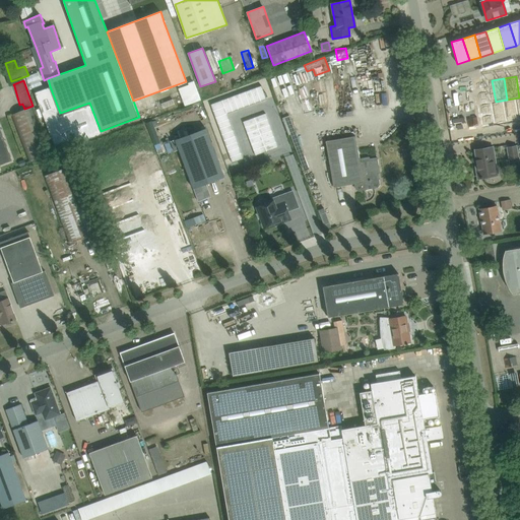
[(492,80),(479,82),(483,104),(496,102),(492,80)]
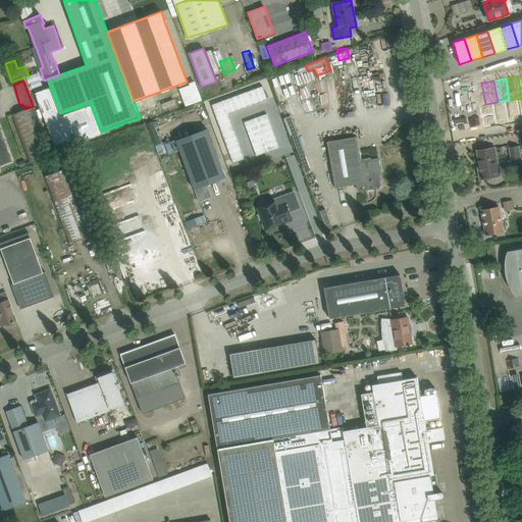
[(179,89),(186,106),(202,100),(195,82),(189,84),(190,85),(179,89)]
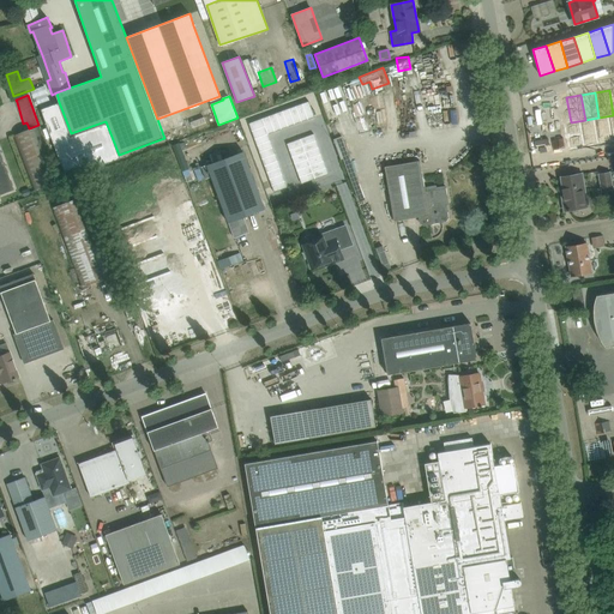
[(314,116),(308,101),(302,103),(308,119),(314,116)]
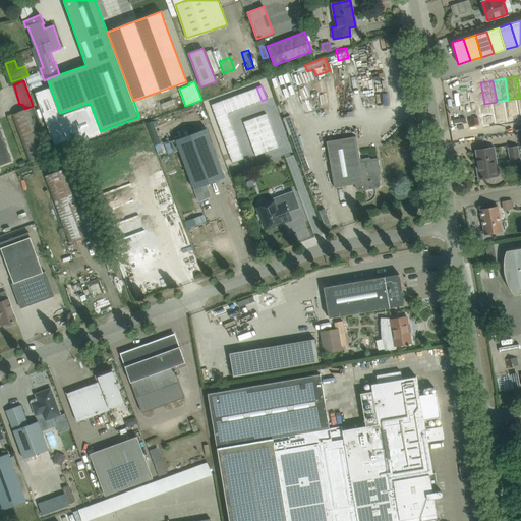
[(50,87),(35,92),(56,151),(103,134),(101,131),(90,103),(60,113),(50,87)]
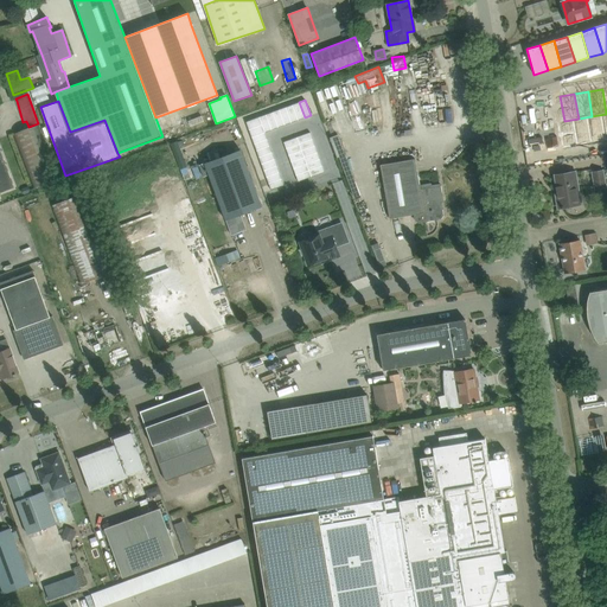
[(305,117),(299,102),(292,104),(298,120),(305,117)]
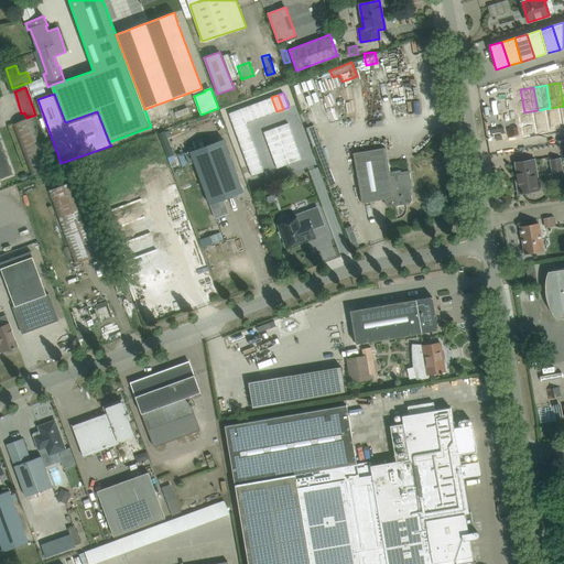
[(271,97),(264,99),(270,114),(277,111),(271,97)]
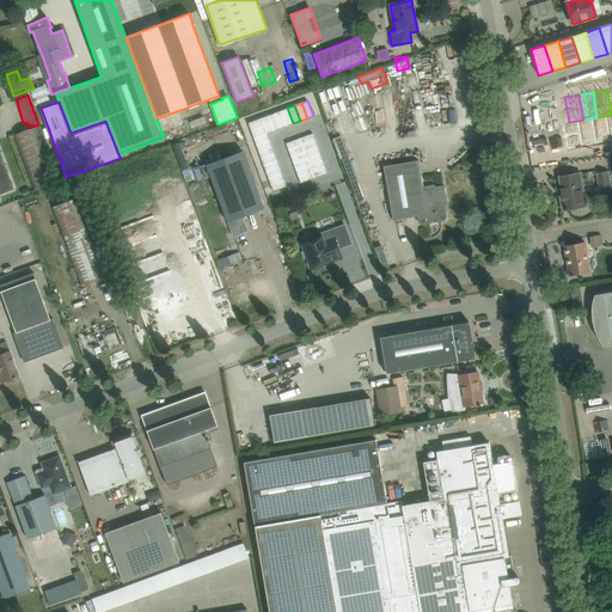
[(293,123),(287,108),(281,110),(287,126),(293,123)]
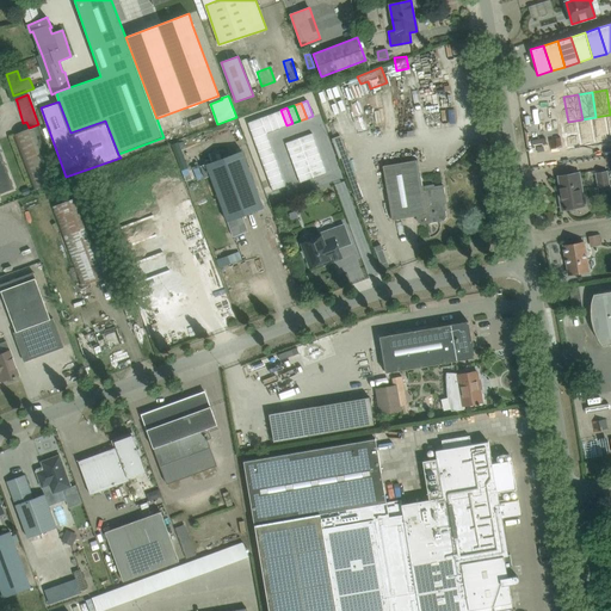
[(287,125),(281,110),(273,112),(279,128),(287,125)]
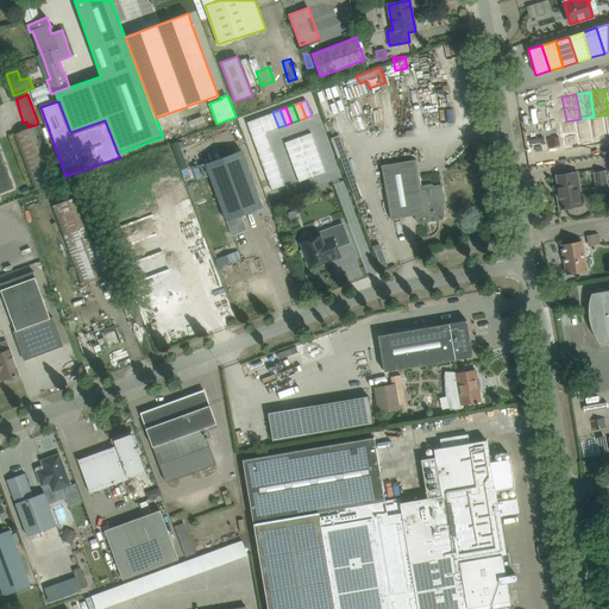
[(278,127),(272,112),(267,114),(272,131),(278,127)]
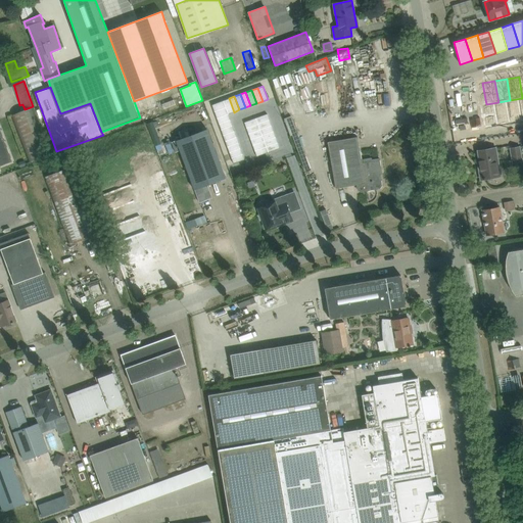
[(234,112),(229,98),(223,101),(211,105),(214,111),(226,107),(228,114),(234,112)]
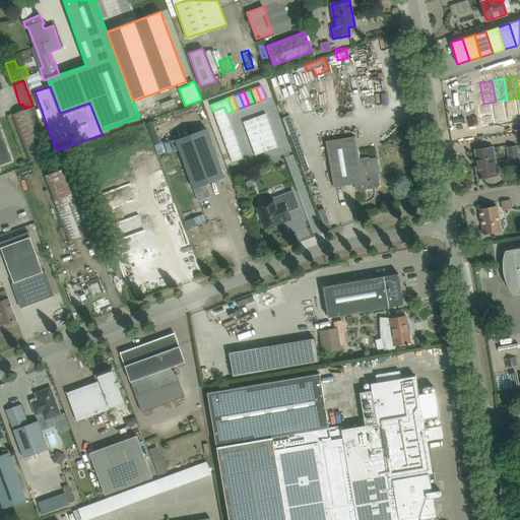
[(519,102),(519,98),(507,100),(511,122),(517,121),(519,120),(519,102)]
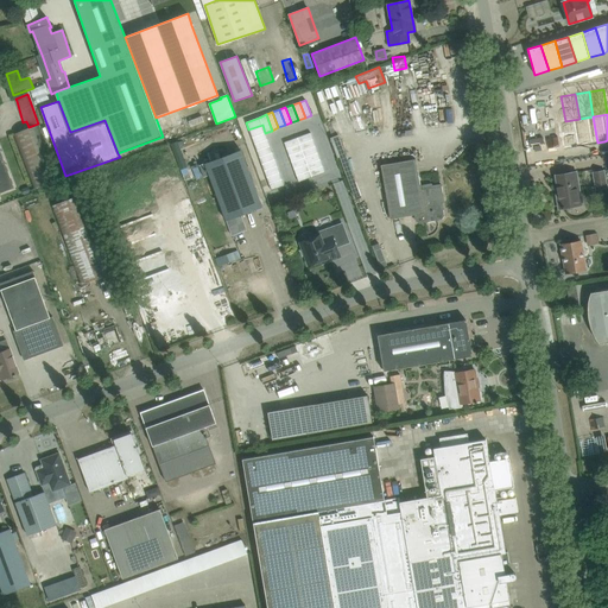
[(593,116),(580,119),(583,145),(593,144),(597,143),(593,116)]
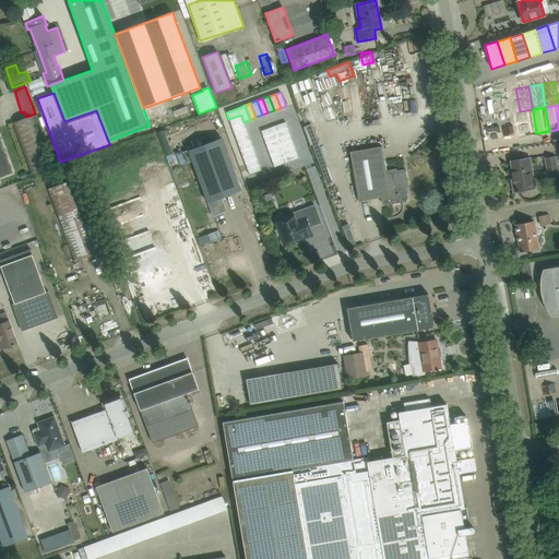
[(533,109),(520,111),(523,135),(536,133),(533,109)]
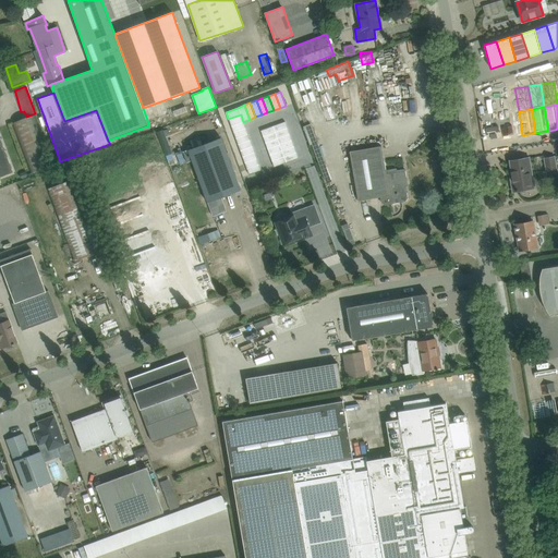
[(33,114),(13,124),(31,169),(51,161),(33,114)]
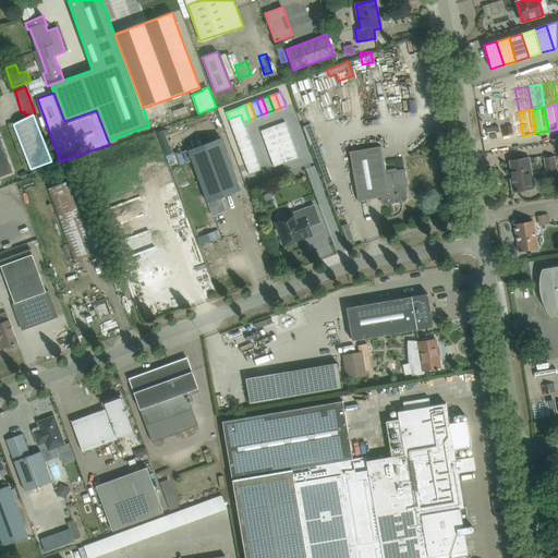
[(245,128),(243,122),(241,114),(228,119),(231,126),(233,133),(245,128)]
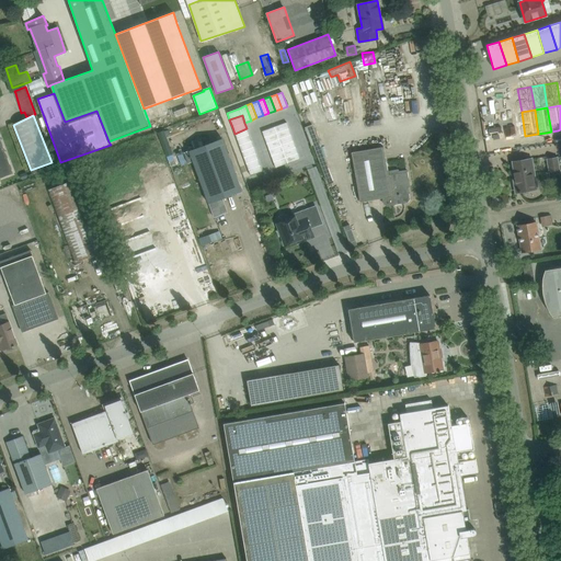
[(288,127),(286,121),(274,125),(276,132),(288,127)]
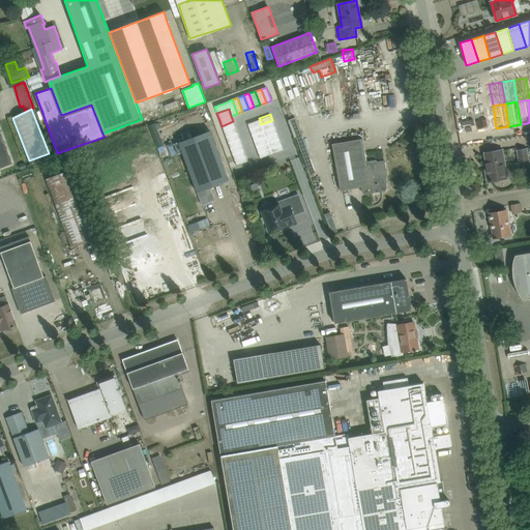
[(302,114),(296,116),(301,134),(308,131),(302,114)]
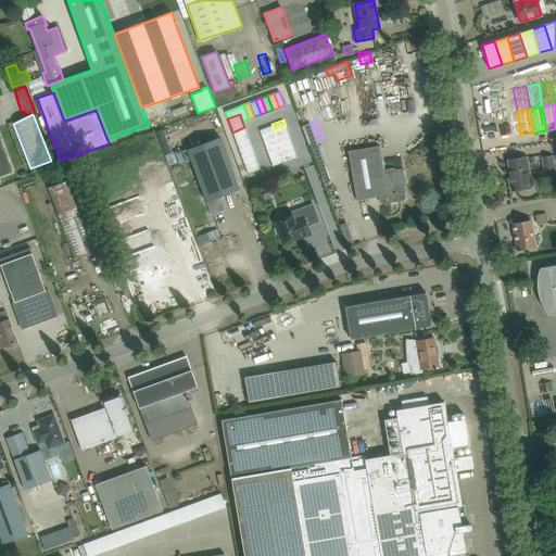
[(274,130),(272,124),(258,129),(262,135),(274,130)]
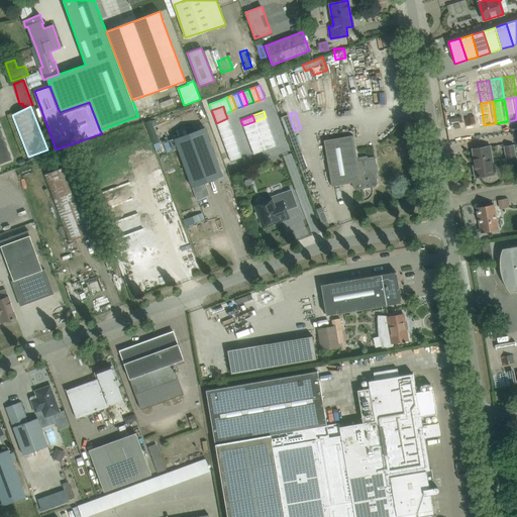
[(268,122),(266,117),(254,121),(256,127),(268,122)]
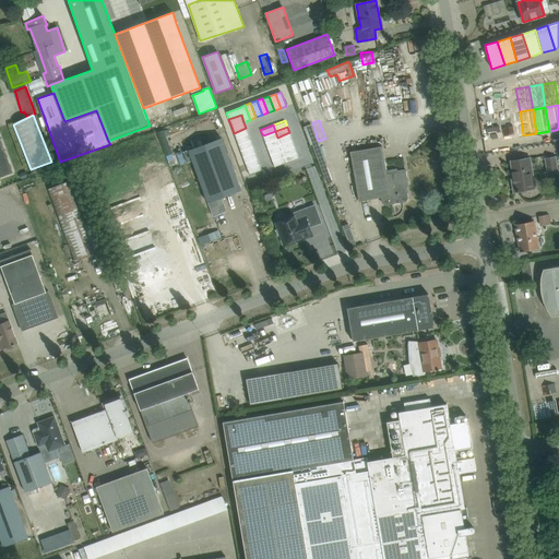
[(248,134),(246,128),(234,133),(236,139),(248,134)]
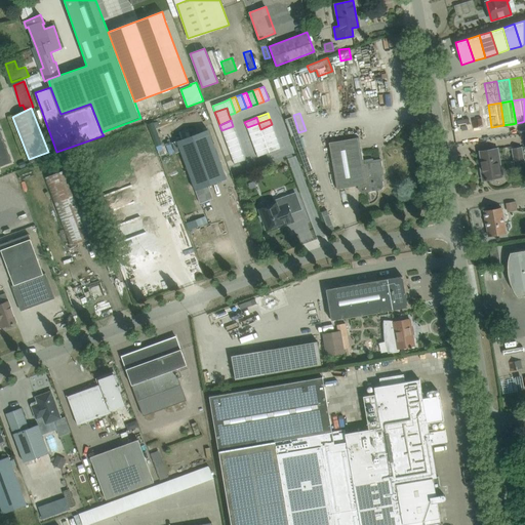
[(260,129),(258,123),(247,127),(249,133),(260,129)]
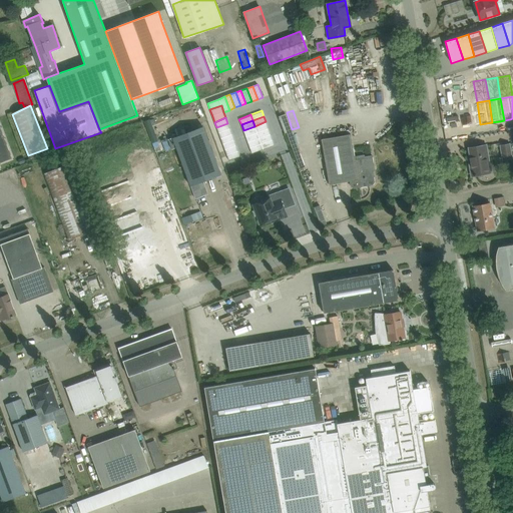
[(268,127),(266,121),(254,126),(257,131),(268,127)]
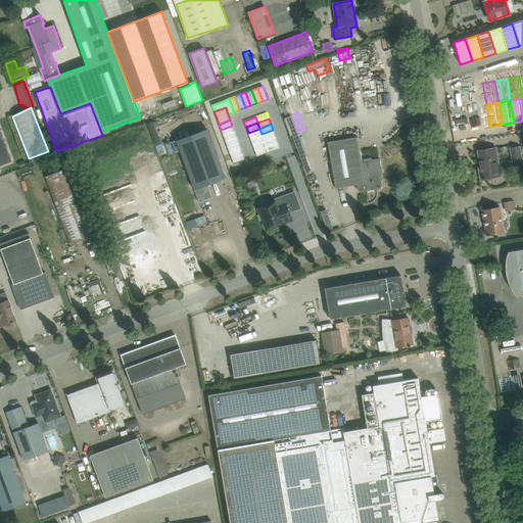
[(234,131),(232,126),(221,130),(223,136),(234,131)]
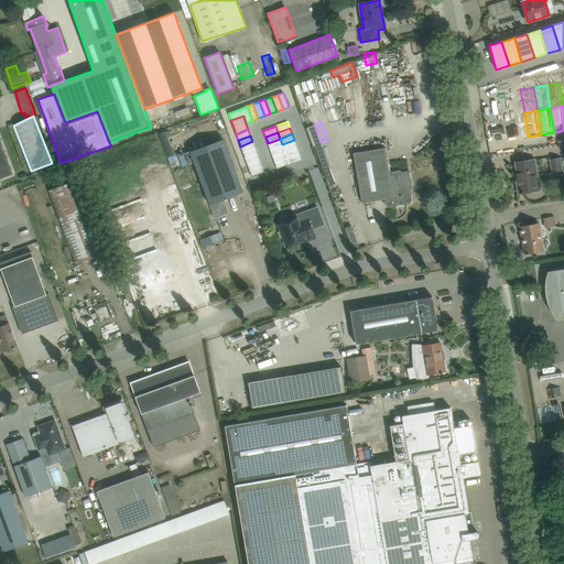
[(0,177),(13,173),(0,138),(0,177)]
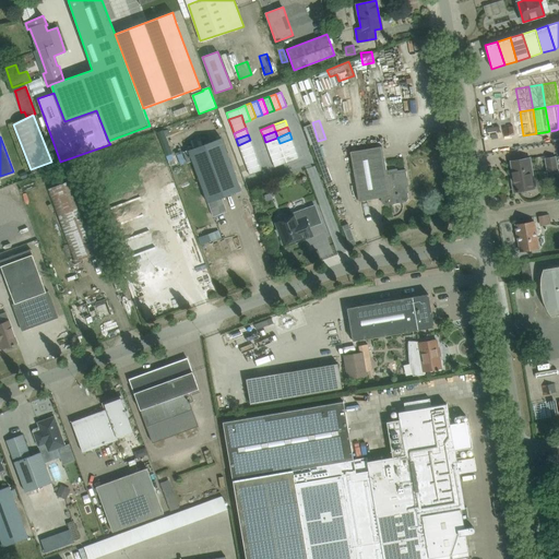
[(280,143),(277,138),(265,142),(268,147),(280,143)]
